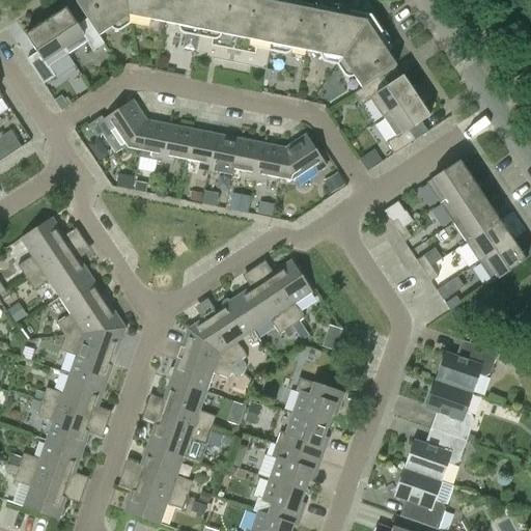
[(77,0),(76,2),(87,19),(98,36),(99,36),(129,16),(199,30),(194,55),(208,58),(208,56),(214,58),(214,59),(246,65),(247,64),(252,65),(251,66),(266,70),(271,44),(341,58),(361,88),(362,89),(379,78),(396,66),(366,21),(279,3),(261,0),(77,0)]
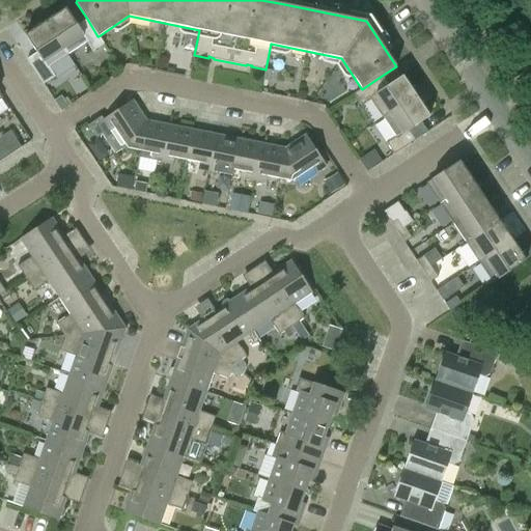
[(104,44),(99,36),(98,36),(87,19),(77,25),(65,8),(46,22),(67,55),(86,43),(92,52),(104,44)]
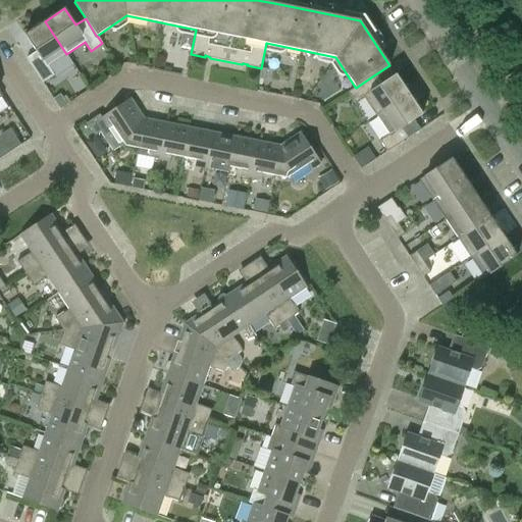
[(54,75),(48,66),(66,54),(45,21),(24,35),(36,51),(27,58),(43,83),(54,75)]
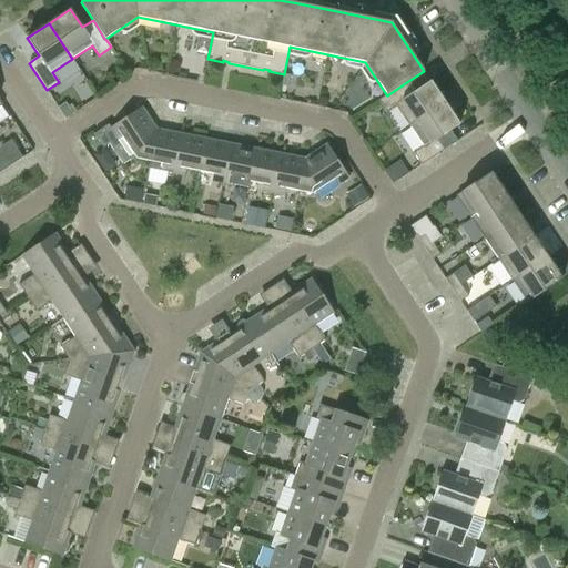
[(386,112),(396,105),(409,127),(445,103),(430,81),(412,93),(405,83),(387,95),(386,94),(378,100),(386,112)]
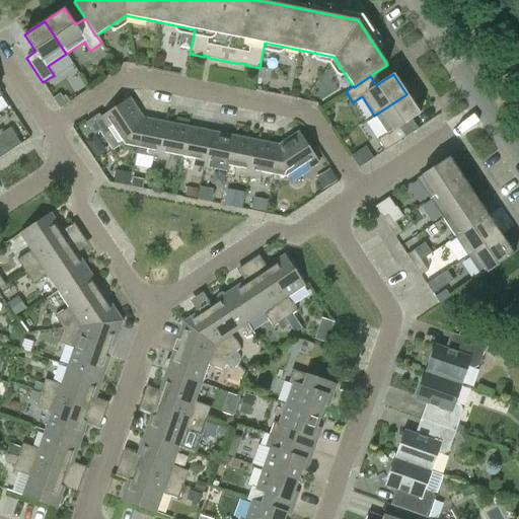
[(53,98),(60,108),(67,103),(61,93),(53,98)]
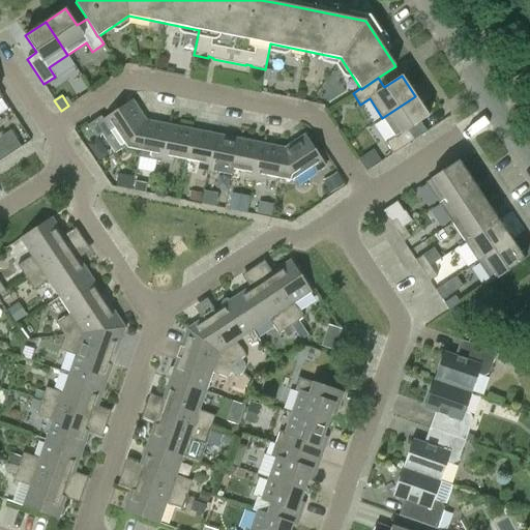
[(429,116),(415,96),(382,118),(394,137),(385,143),(392,154),(428,130),(421,121),(429,116)]
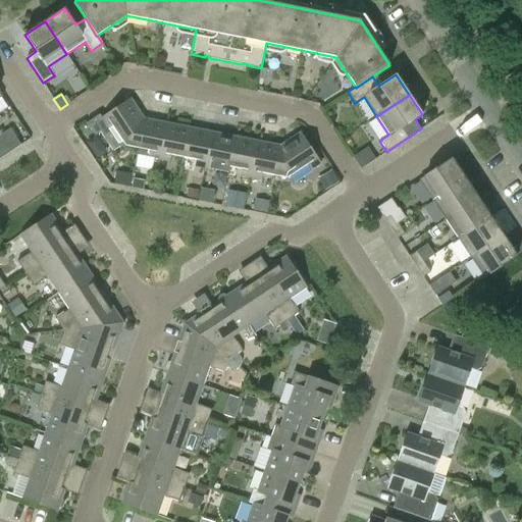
[(138,148),(144,118),(131,99),(102,117),(100,114),(87,123),(95,137),(100,133),(113,152),(124,144),(125,146),(138,148)]
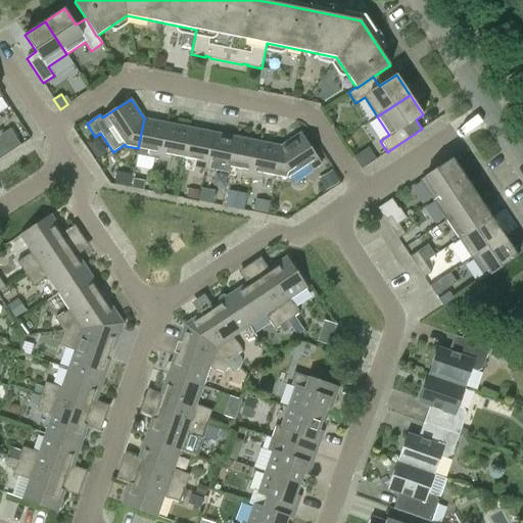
[(144,119),(138,148),(150,151),(149,157),(159,159),(165,128),(156,126),(157,122),(144,119)]
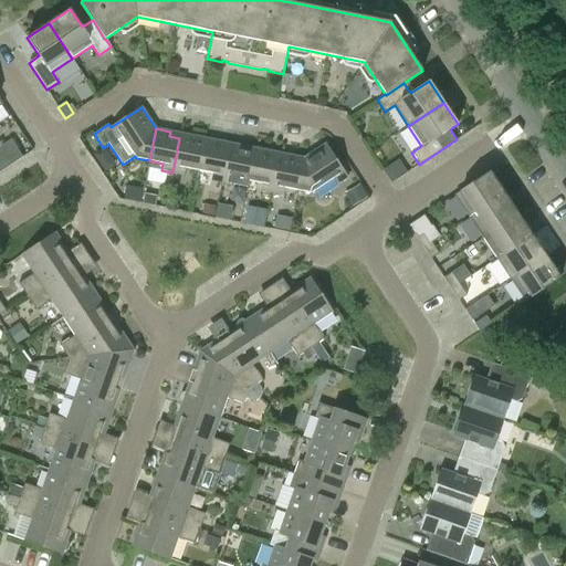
[(205,138),(180,134),(179,138),(173,173),(184,175),(185,168),(199,170),(205,138)]
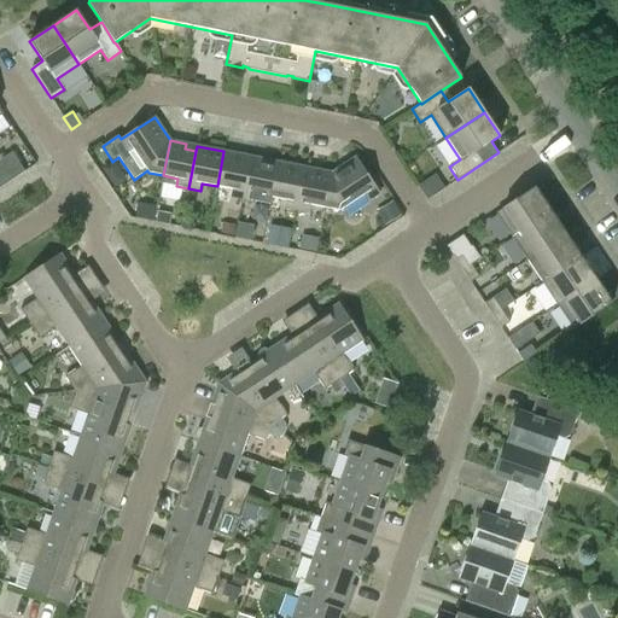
[(223,151),(217,186),(232,190),(229,197),(243,199),(250,161),(239,159),(240,155),(223,151)]
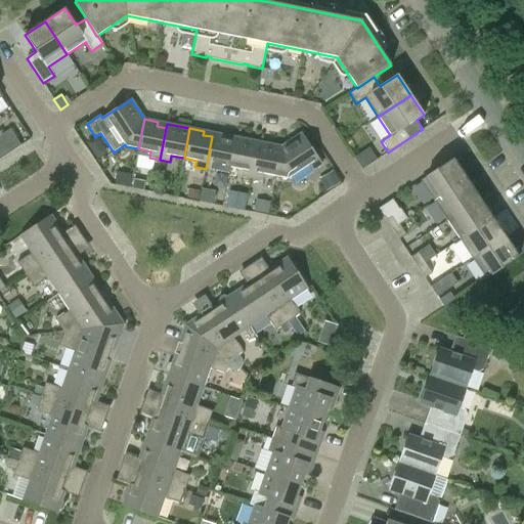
[(0,135),(0,136),(10,153),(20,145),(10,129),(0,135)]
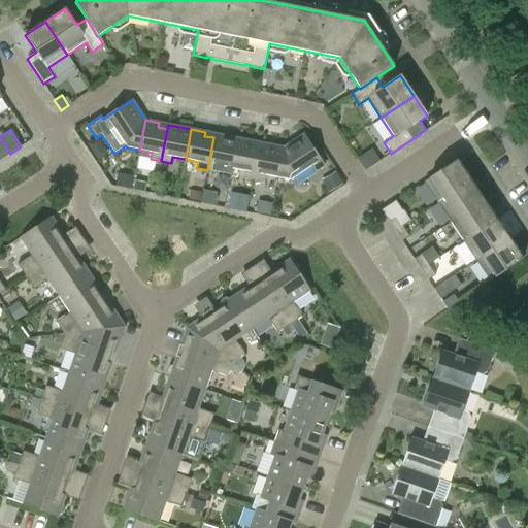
[(213,137),(207,170),(230,175),(231,168),(237,138),(224,136),(223,139),(213,137)]
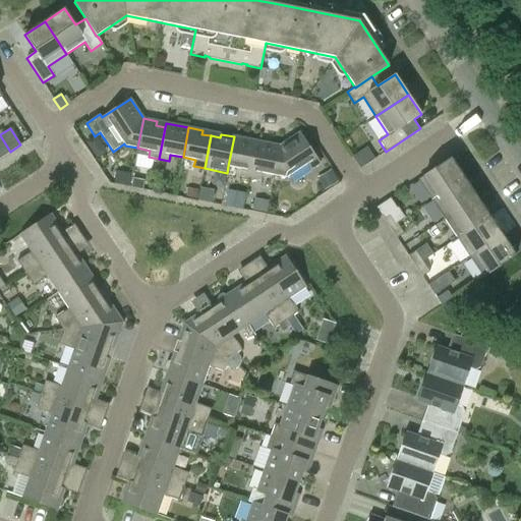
[(0,158),(10,152),(0,135),(0,158)]
